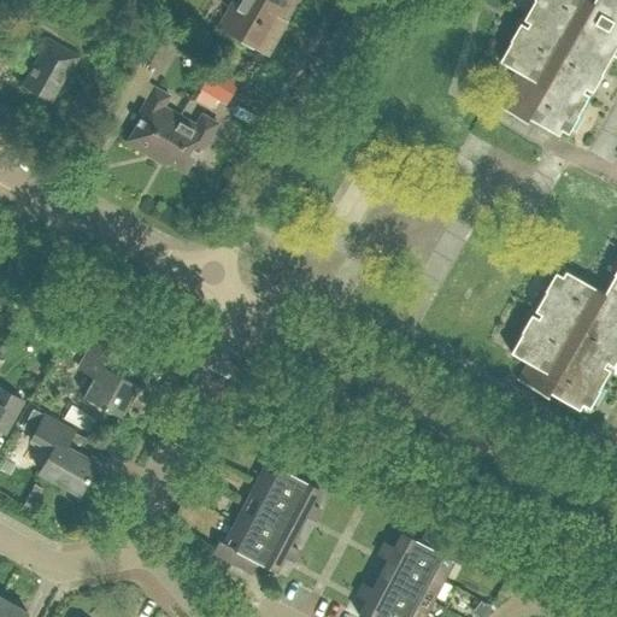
[(235,0),(221,28),(259,50),(286,0),(235,0)]
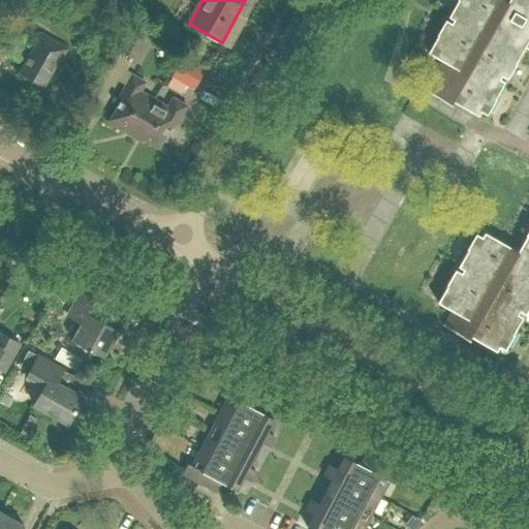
[(528,0),(507,0),(507,1),(504,0),(456,0),(427,52),(436,58),(440,60),(424,89),(449,104),(452,100),(483,118),(523,47),(528,50),(528,133),(528,135),(528,228),(517,251),(499,241),(478,228),(436,302),(450,310),(442,324),(468,339),(470,336),(500,353),(528,303),(528,0)]
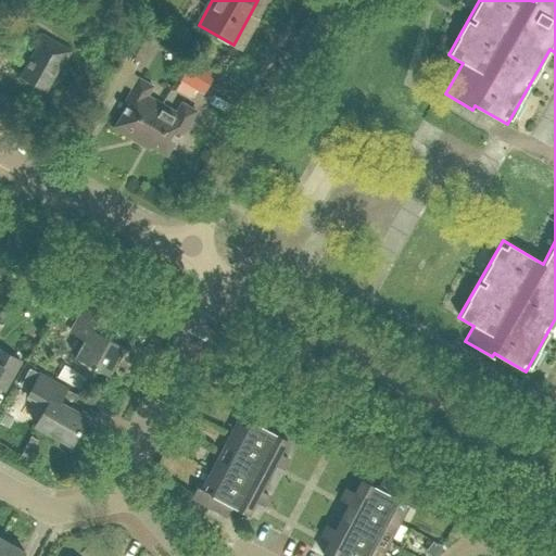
[(72,51),(40,34),(33,47),(35,48),(20,75),(47,90),(62,63),(64,64),(72,51)]
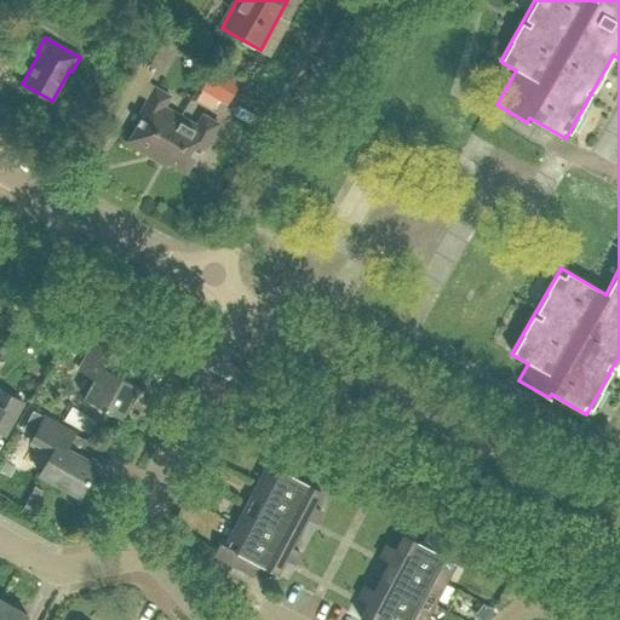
[(239,82),(213,68),(200,90),(227,104),(239,82)]
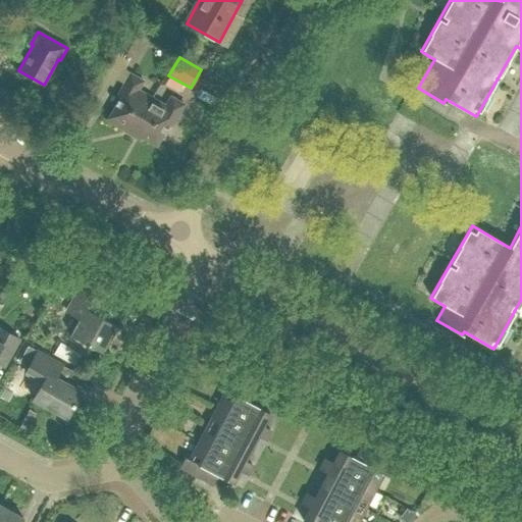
[(127,133),(150,96),(139,90),(143,81),(129,73),(117,95),(120,96),(106,120),(127,133)]
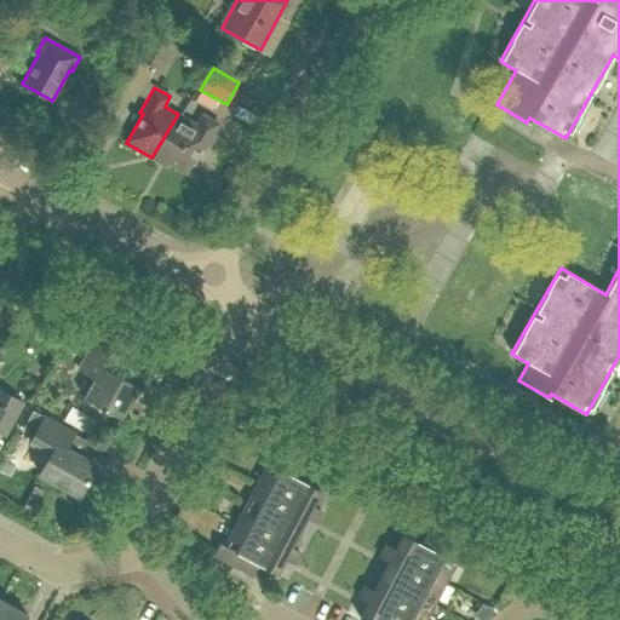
[(196,125),(178,114),(151,158),(166,166),(167,162),(185,173),(200,148),(204,149),(218,124),(202,115),(196,125)]
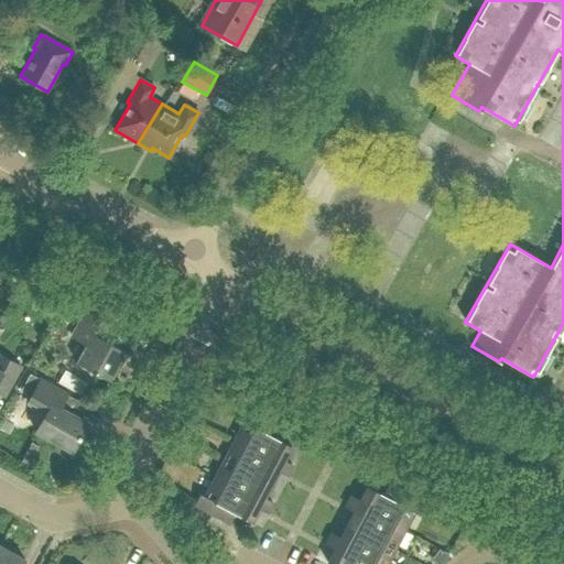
[(116,327),(85,310),(72,334),(87,343),(76,362),(110,381),(126,351),(108,342),(116,327)]
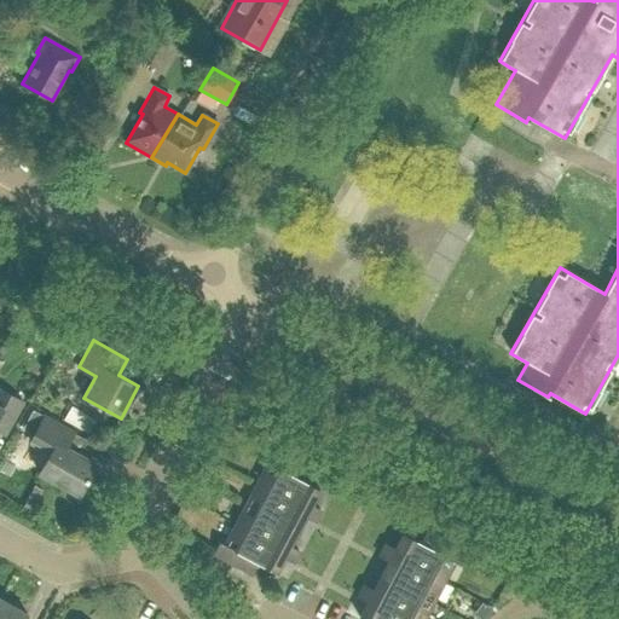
[(0,432),(5,434),(23,403),(0,389),(0,432)]
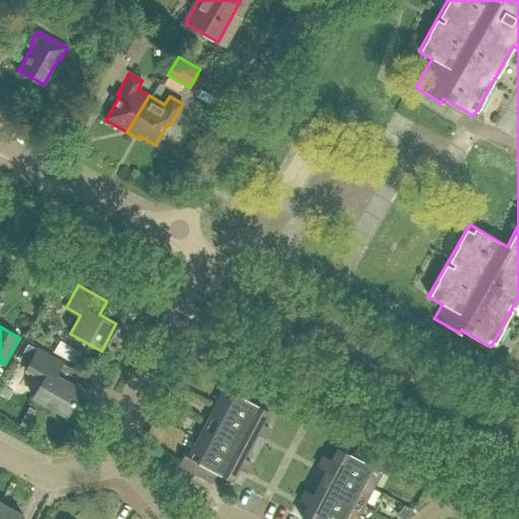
[(62,363),(28,345),(20,358),(29,363),(25,368),(43,378),(32,396),(66,415),(80,389),(55,375),(62,363)]
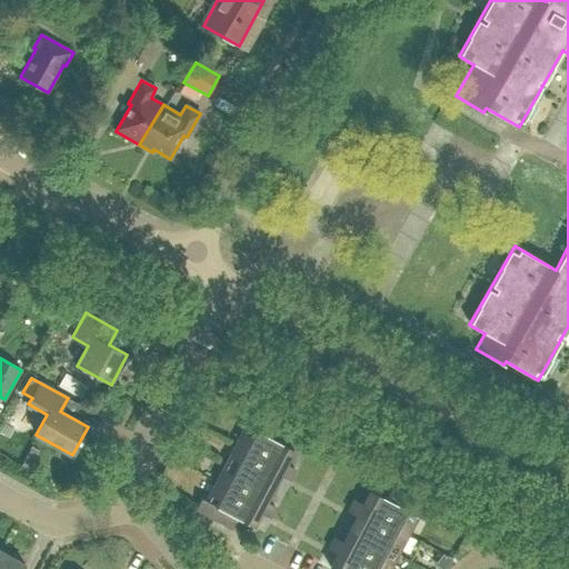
[(283,431),(247,412),(240,423),(246,427),(207,501),(201,498),(195,509),(231,529),(237,518),(252,527),(260,512),(268,517),(273,506),(266,501),(279,475),(288,479),(293,468),(286,463),(293,450),(278,441),(283,431)]
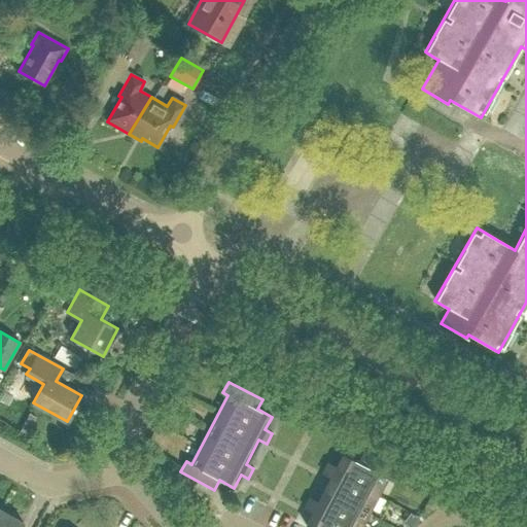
[(396,470),(362,452),(357,462),(343,454),(336,467),(329,463),(323,473),(331,478),(318,502),(311,498),(305,508),(312,513),(306,525),(309,526),(359,526),(386,478),(391,481),(396,470)]
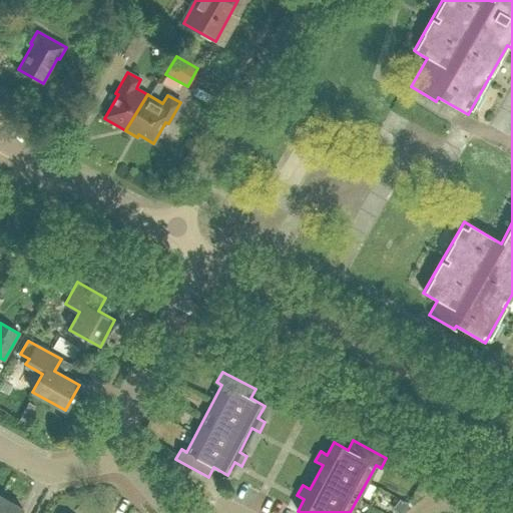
[(19,512),(22,508),(0,496),(0,512),(19,512)]
